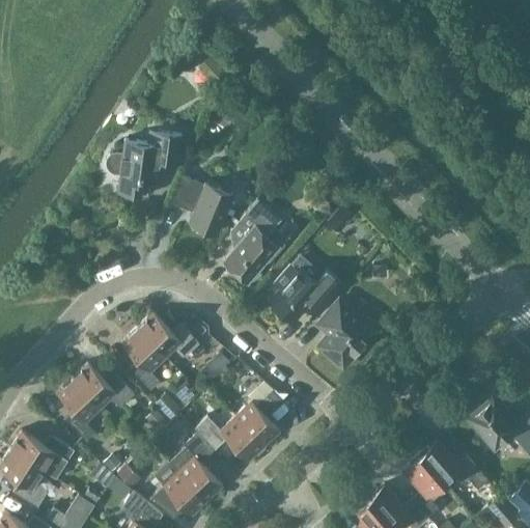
[(197,68),(213,76),(219,63),(203,55),(197,68)]
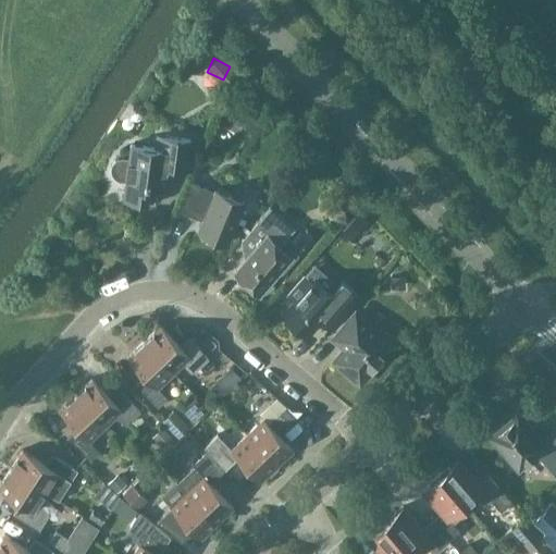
[(112,170),(112,171),(112,172),(112,173),(112,174),(112,175),(113,176),(113,177),(114,179),(114,180),(115,181),(116,181),(126,183),(124,200),(156,205),(158,192),(164,193),(168,168),(187,171),(192,143),(170,139),(169,152),(132,147),(130,161),(119,160),(118,161),(116,162),(115,163),(114,163),(114,164),(113,165),(113,167),(112,168),(112,169),(112,170)]
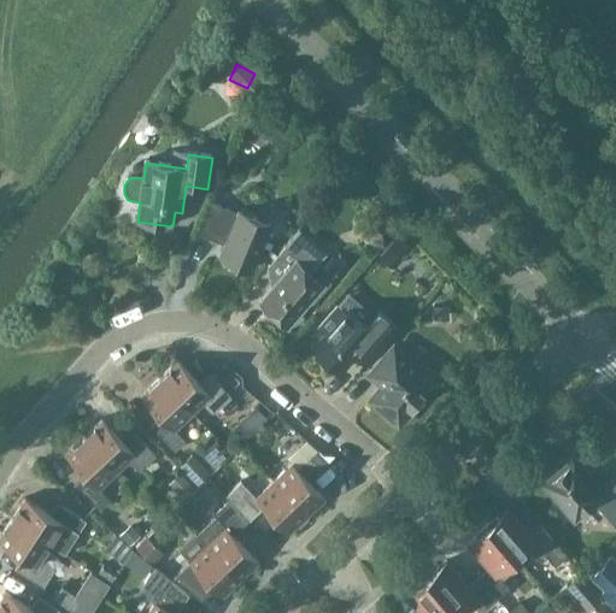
[(252,272),(271,227),(240,214),(240,216),(212,205),(200,236),(227,247),(221,259),(252,272)]
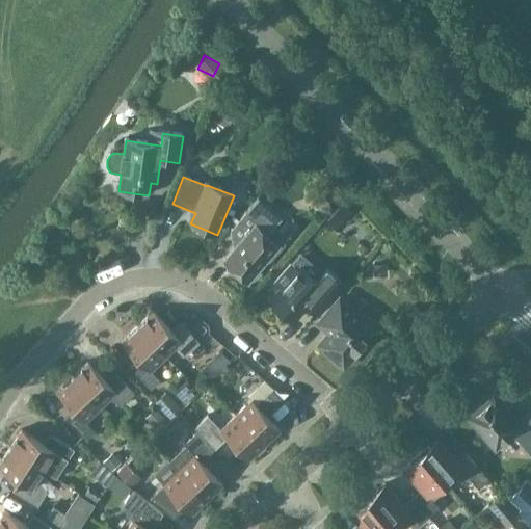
[(332,193),(313,196),(315,208),(334,204),(332,193)]
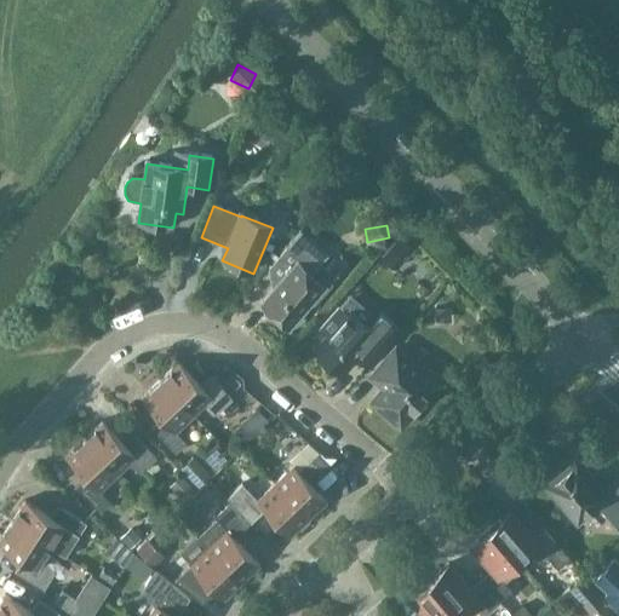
[(311,276),(328,257),(301,234),(269,270),(282,282),(262,306),(275,317),(274,322),(282,329),(286,328),(290,330),(292,327),(296,328),(303,320),(302,316),(326,288),(311,276)]
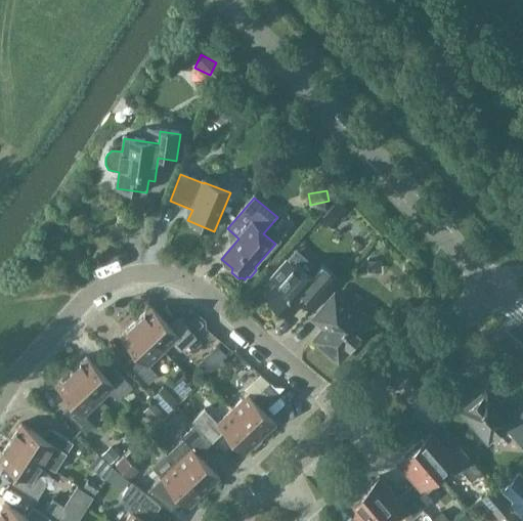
[(338,204),(328,215),(339,226),(350,215),(338,204)]
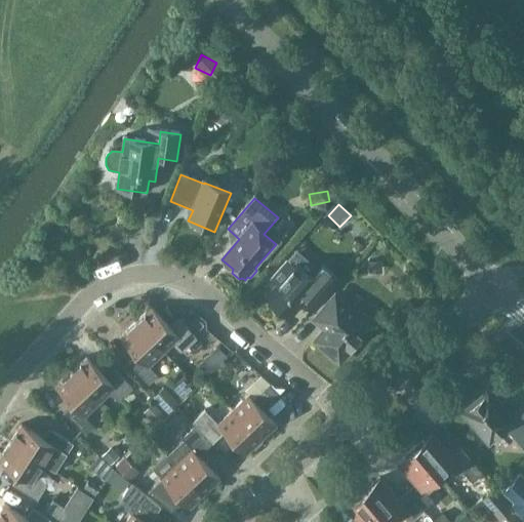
[(297,265),(295,267),(288,261),(270,281),(278,287),(268,299),(289,319),(310,295),(321,305),(339,283),(323,268),(313,279),(297,265)]
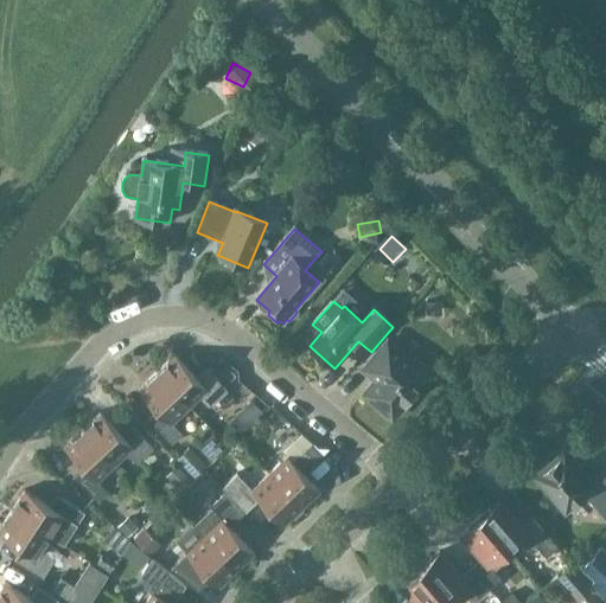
[(428,315),(442,315),(442,303),(428,303),(428,315)]
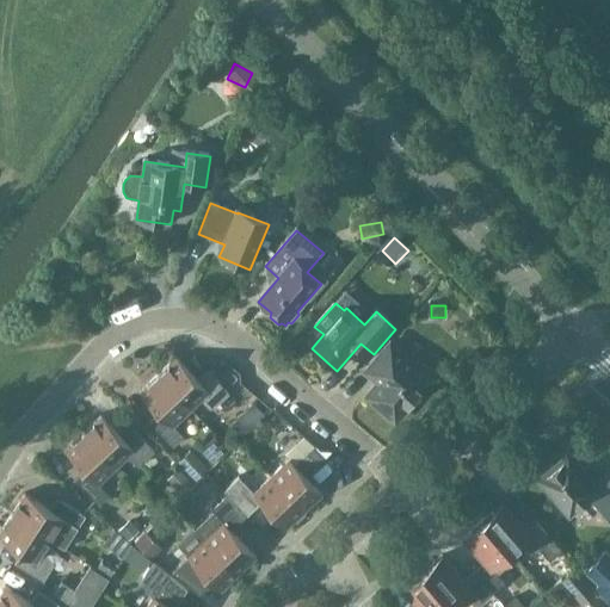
[(418,402),(437,381),(418,364),(416,366),(390,346),(367,372),(380,384),(368,397),(395,421),(414,398),(418,402)]
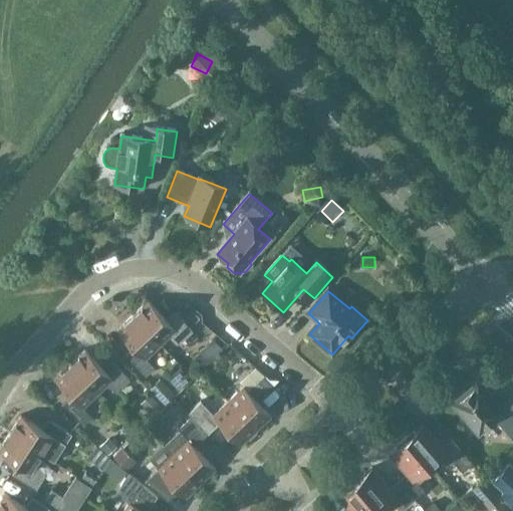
[(193,333),(177,315),(168,323),(149,302),(133,317),(161,346),(169,338),(176,345),(180,345),(193,333)]
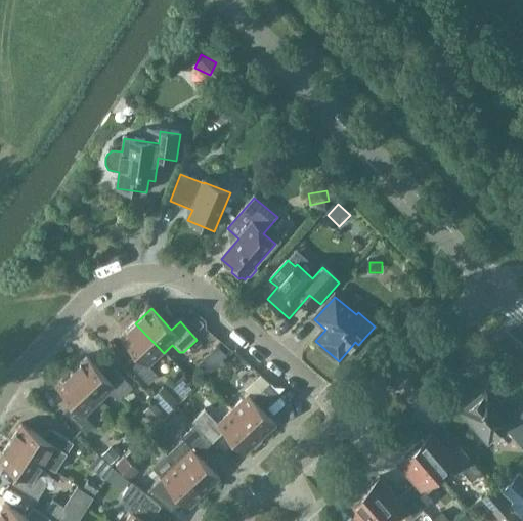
[(148,367),(164,353),(135,323),(120,338),(137,356),(129,364),(132,367),(148,385),(158,377),(148,367)]
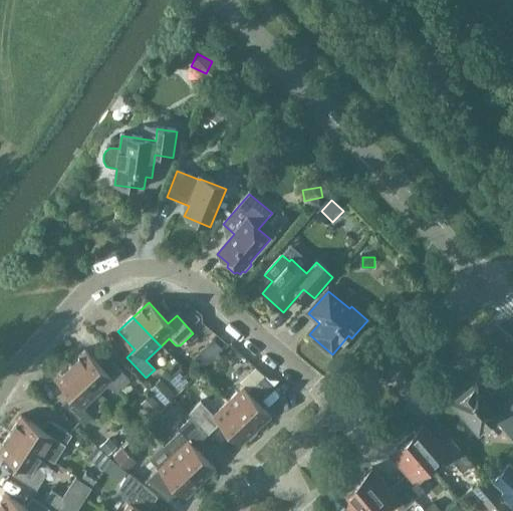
[(217,358),(223,352),(214,342),(208,348),(217,358)]
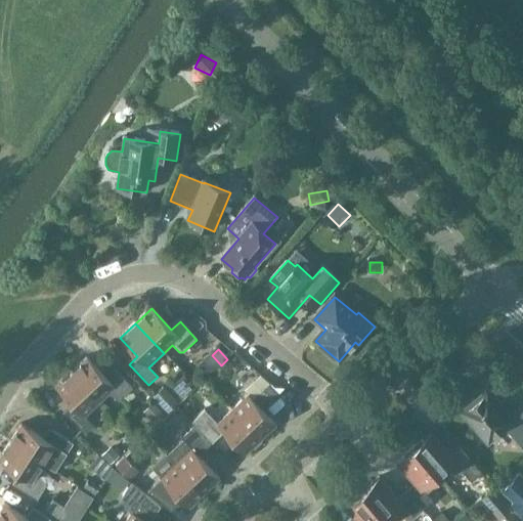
[(72,373),(99,403),(109,395),(119,402),(133,389),(116,372),(107,380),(87,358),(72,373)]
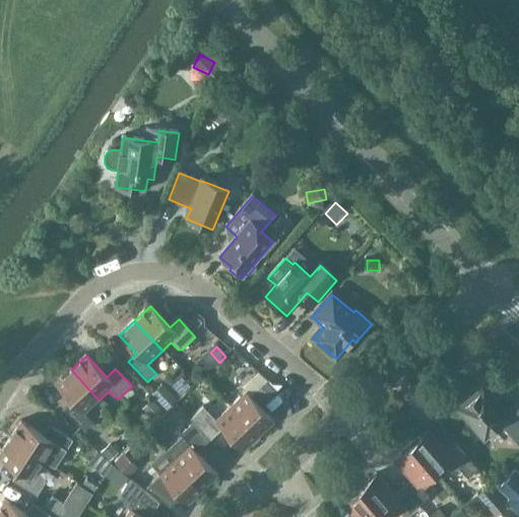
[(83,414),(99,400),(71,370),(55,385),(75,406),(67,413),(84,432),(92,424),(83,414)]
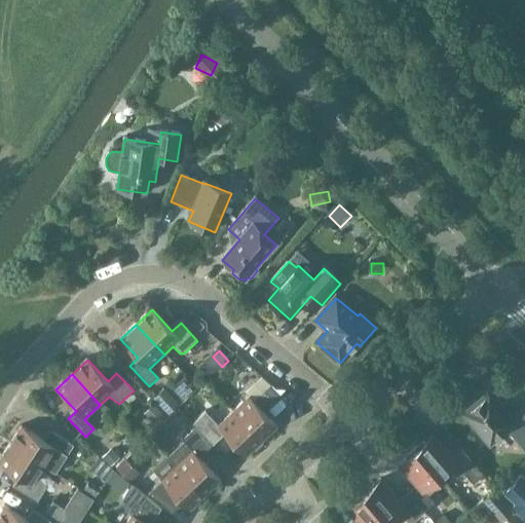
[(250,398),(233,412),(262,442),(277,427),(262,411),(268,405),(270,408),(280,399),(270,387),(254,403),(250,398)]
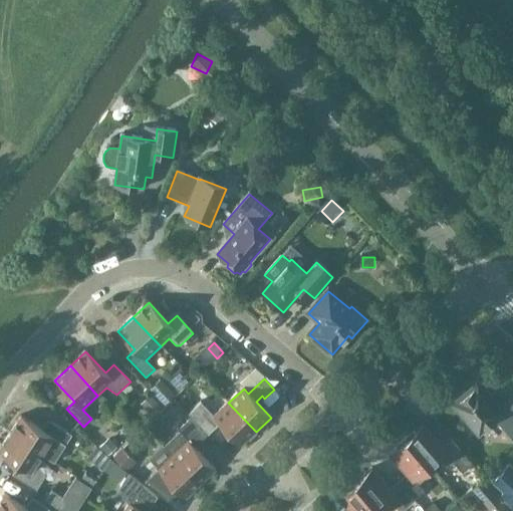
[(161,382),(152,392),(167,407),(176,398),(161,382)]
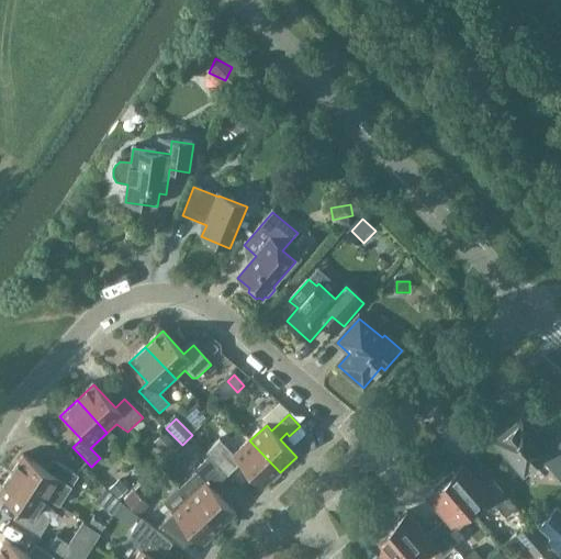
[(560,437),(547,448),(523,421),(495,444),(524,477),(542,460),(560,481),(560,437)]
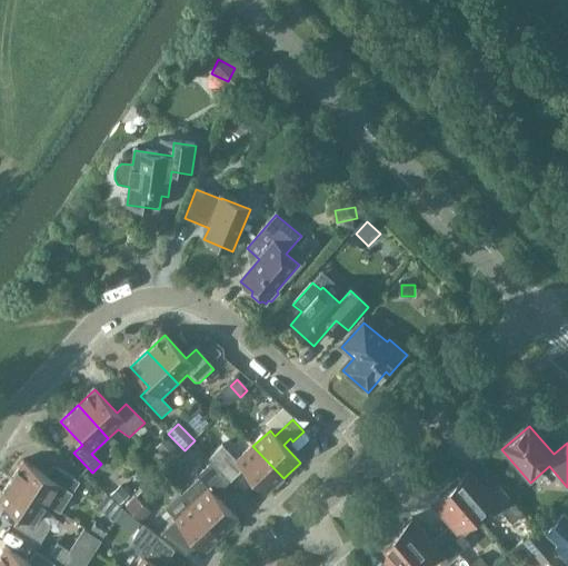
[(169,442),(159,450),(169,462),(179,453),(169,442)]
